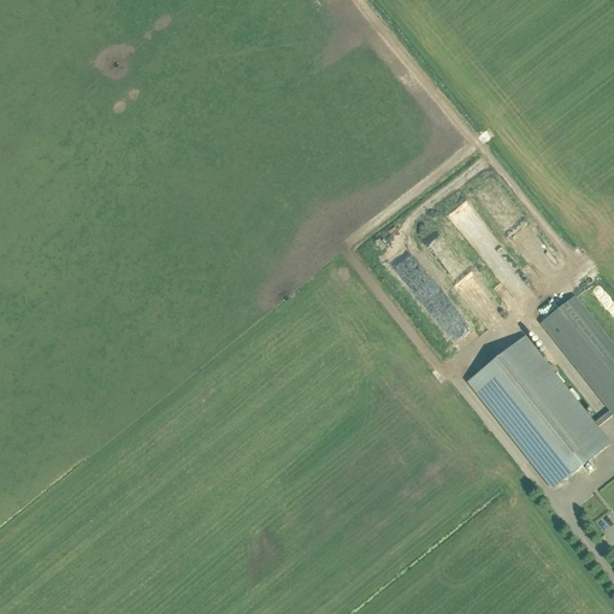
[(383,225),(390,217),(387,213),(378,222),(383,225)]
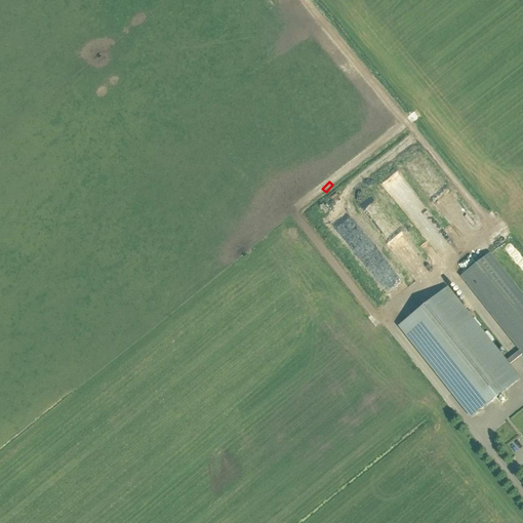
[(355,226),(367,241),(379,230),(367,215),(355,226)]
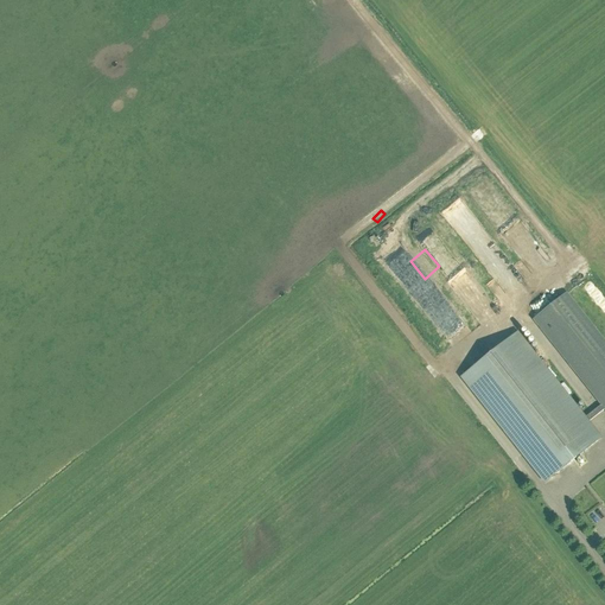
[(403,300),(411,295),(395,272),(387,278),(403,300)]
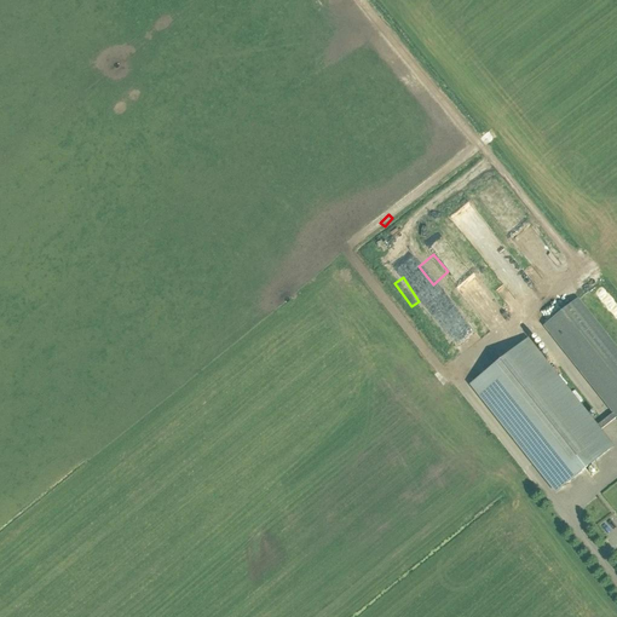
[(445,286),(455,304),(463,300),(455,281),(445,286)]
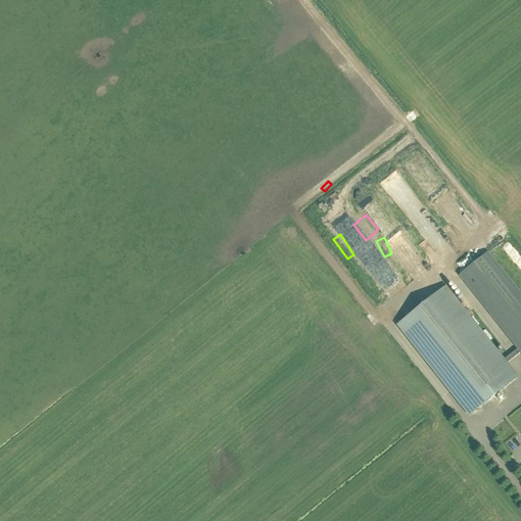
[(459,274),(520,351),(520,298),(485,253),(459,274)]
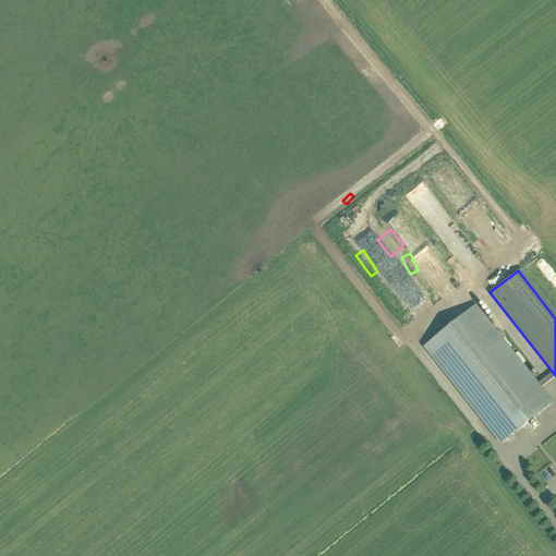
[(498,444),(552,401),(474,303),(421,346),(498,444)]
